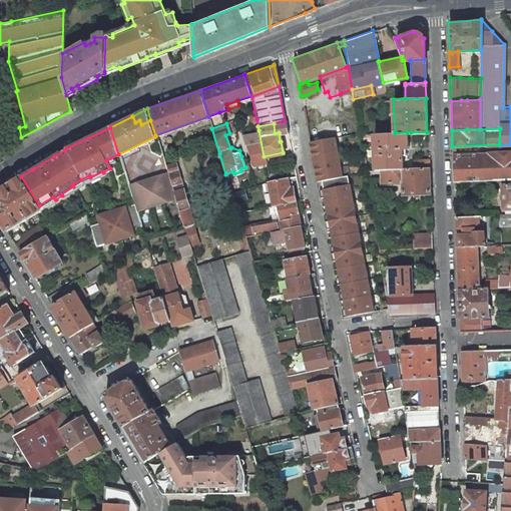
[(264,156),(259,130),(243,134),(246,146),(248,146),(249,149),(246,150),(250,165),(254,164),(258,166),(266,164),(264,156)]
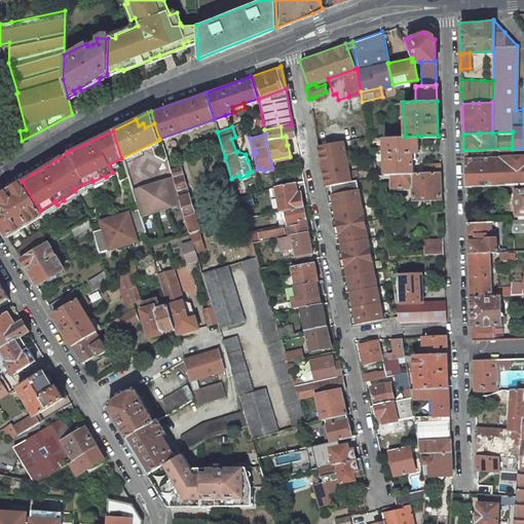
[(395,137),(382,138),(383,174),(390,174),(411,173),(412,173),(412,158),(416,158),(415,152),(417,152),(417,136),(405,137),(395,137)]
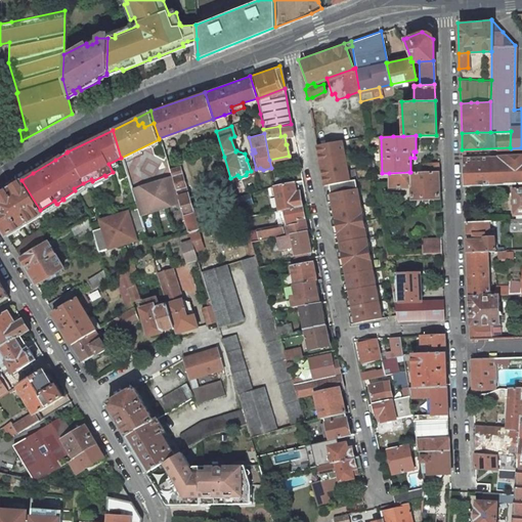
[(321,162),(344,158),(340,137),(315,142),(317,153),(320,153),(321,162)]
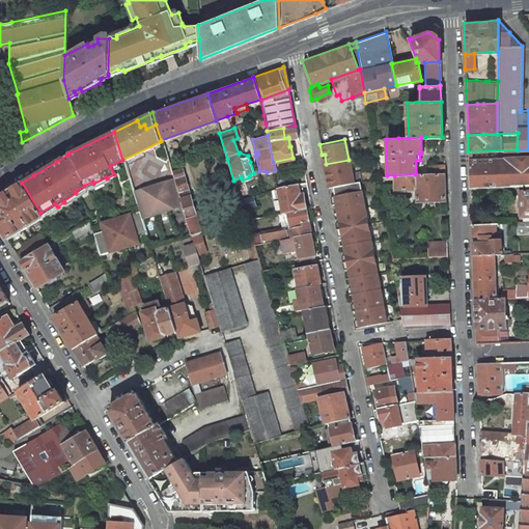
[(227,159),(222,161),(229,187),(235,185),(233,181),(227,159)]
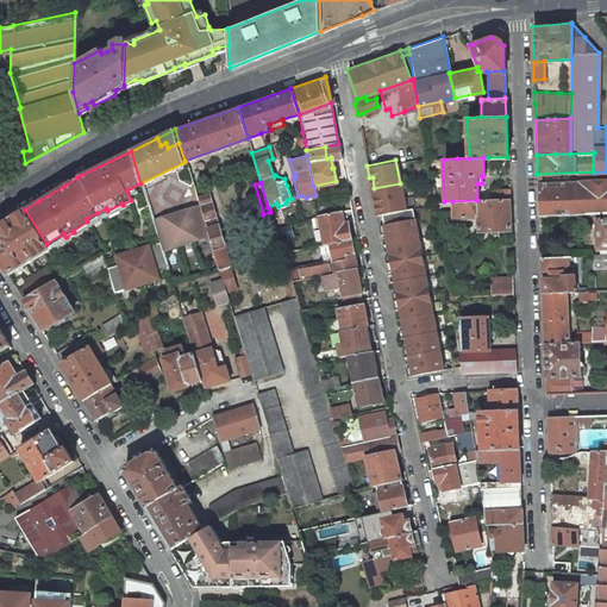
[(381,212),(405,207),(400,183),(374,188),(376,199),(373,200),(375,213),(381,212)]
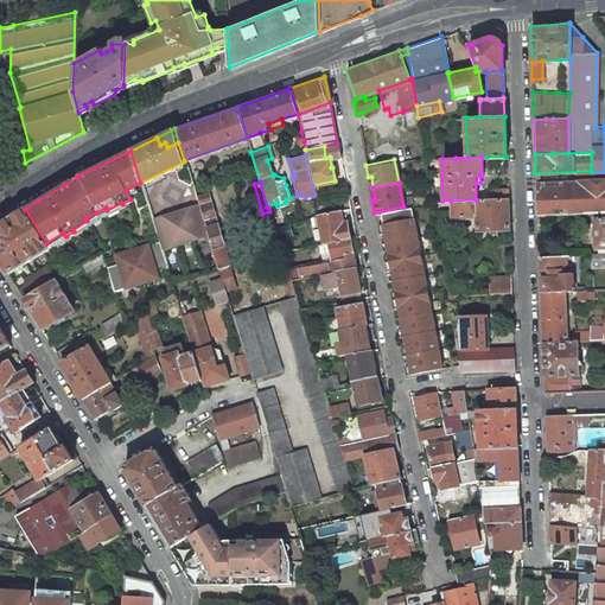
[(604,183),(536,185),(537,214),(599,211),(604,210),(604,183)]
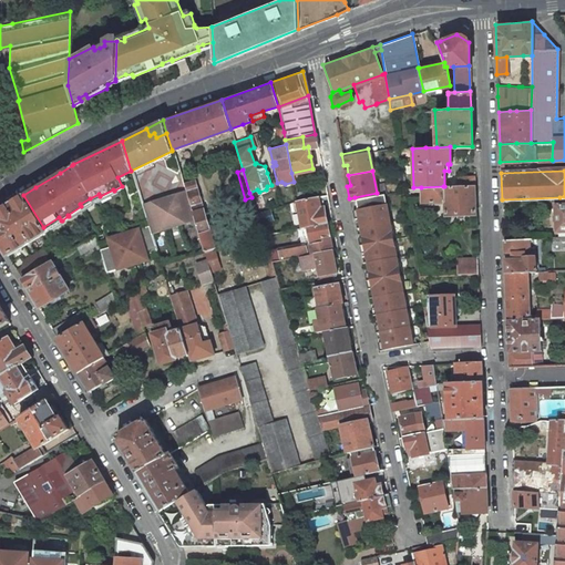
[(473,175),(458,175),(458,185),(473,185),(473,175)]
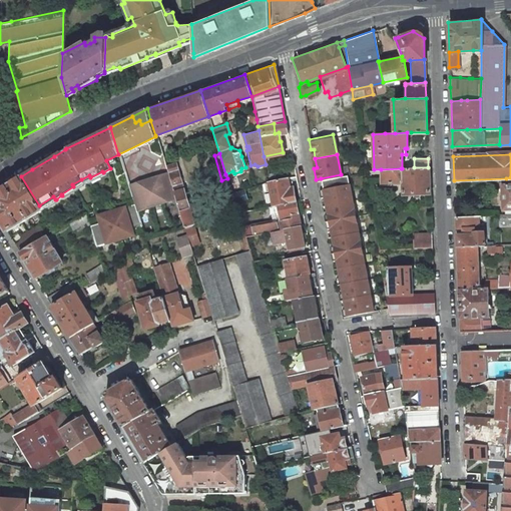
[(182,188),(174,162),(165,165),(167,172),(173,190),(182,188)]
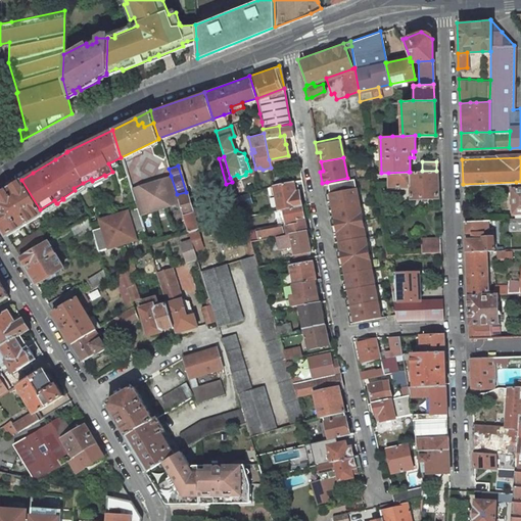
[(409,172),(388,173),(388,186),(409,185),(410,196),(437,195),(436,171),(422,171),(410,172),(409,172)]
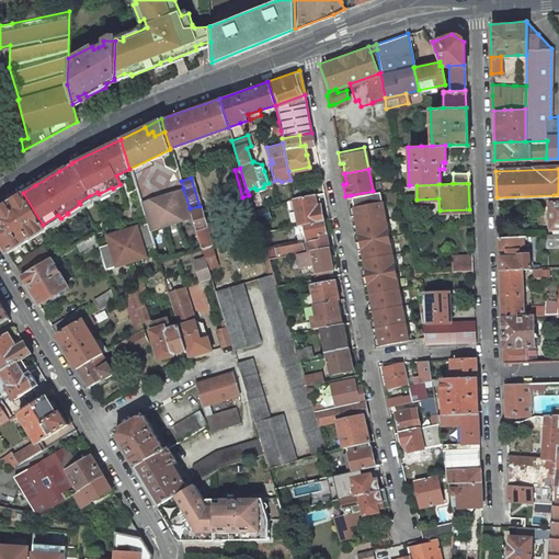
[(89,196),(91,201),(114,190),(113,189),(112,187),(99,194),(98,192),(89,196)]
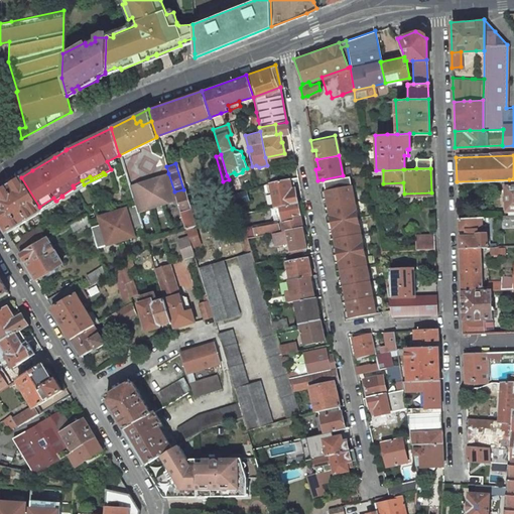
[(168,173),(128,185),(134,205),(136,211),(176,199),(174,191),(168,173)]
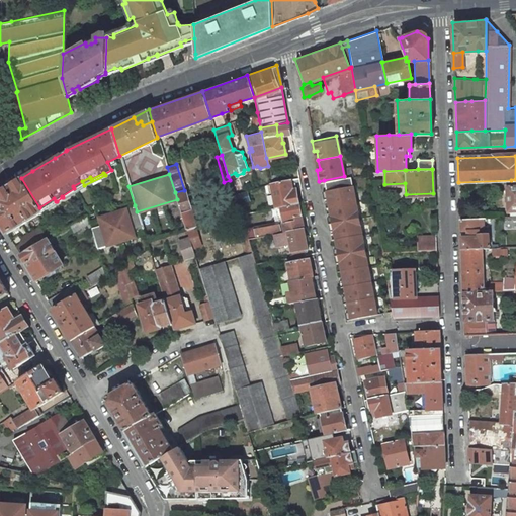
[(328,205),(354,200),(350,175),(344,176),(324,180),(325,188),(321,189),(322,197),(327,196),(328,205)]
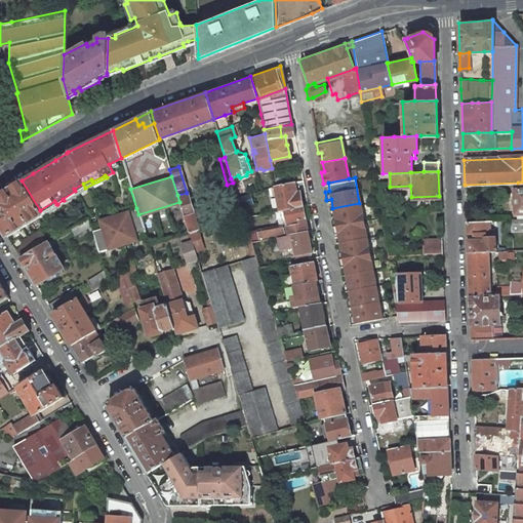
[(22,180),(0,194),(0,225),(6,235),(42,213),(40,210),(22,180)]
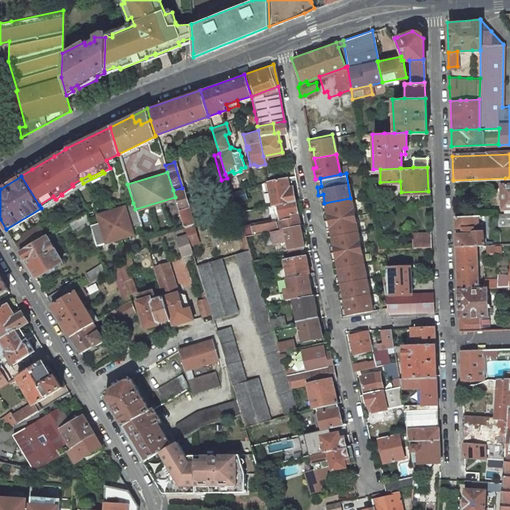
[(286,177),(267,180),(271,205),(294,200),(291,186),(288,186),(286,177)]
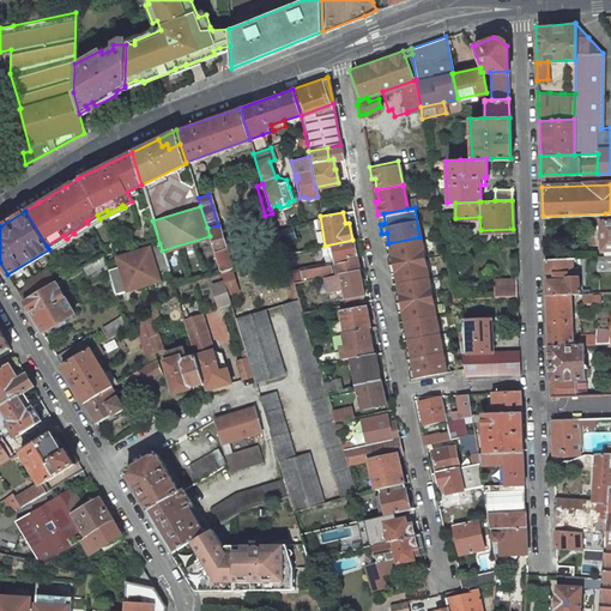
[(610,212),(605,213),(606,219),(599,219),(600,249),(610,248),(610,212)]
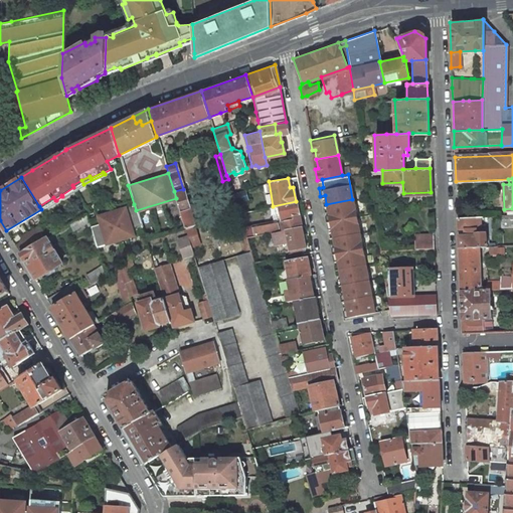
[(75,190),(83,184),(81,180),(72,185),(73,187),(75,190)]
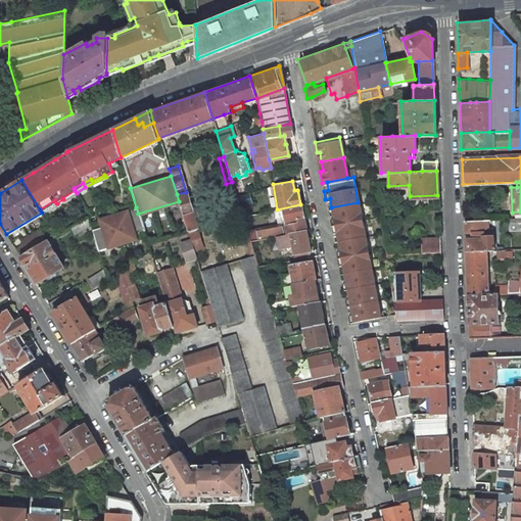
[(62,199),(63,200),(77,193),(75,190),(62,198),(63,199),(62,199)]
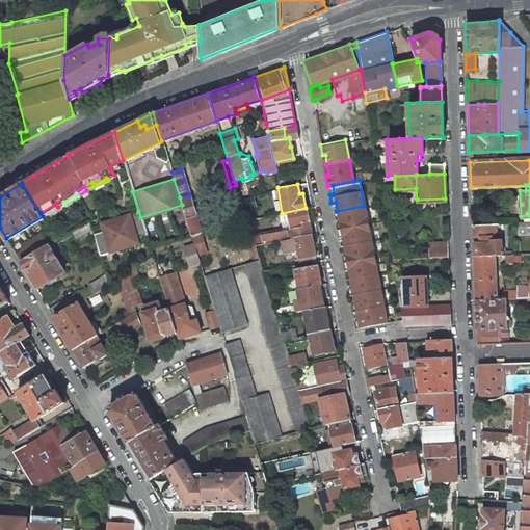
[(201,232),(189,195),(180,197),(182,205),(191,235),(200,232),(201,232)]
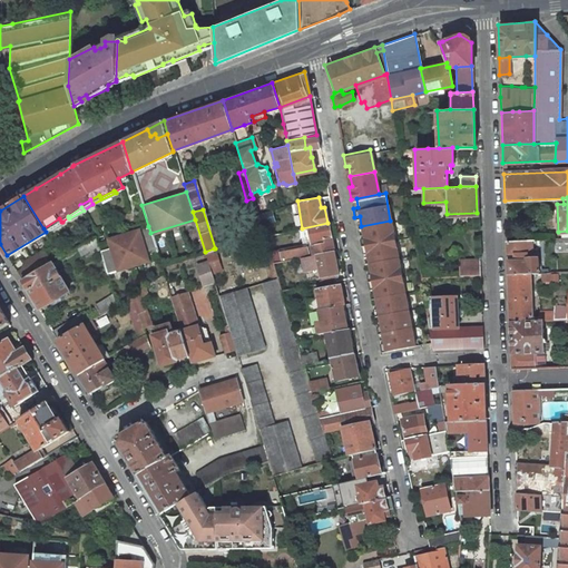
[(271,209),(257,214),(261,225),(274,219),(271,209)]
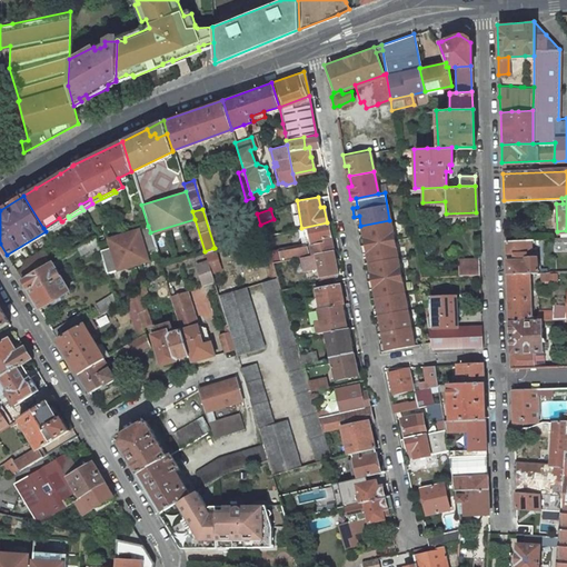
[(46,231),(47,232),(63,222),(62,221),(61,221),(59,218),(43,228),(46,231)]
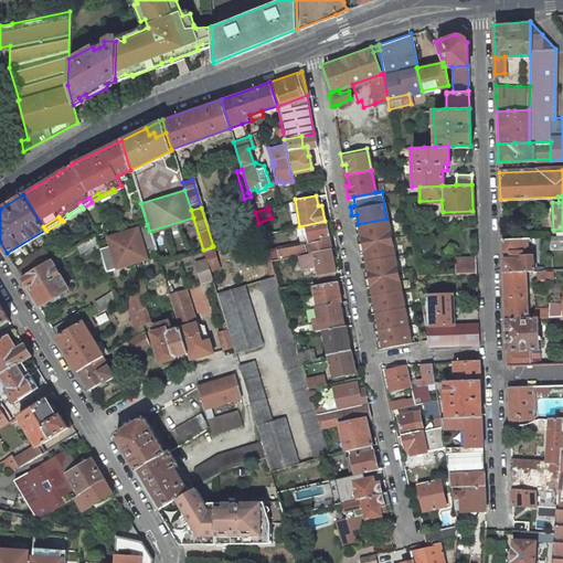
[(357,242),(390,235),(386,219),(358,224),(360,233),(356,234),(357,242)]
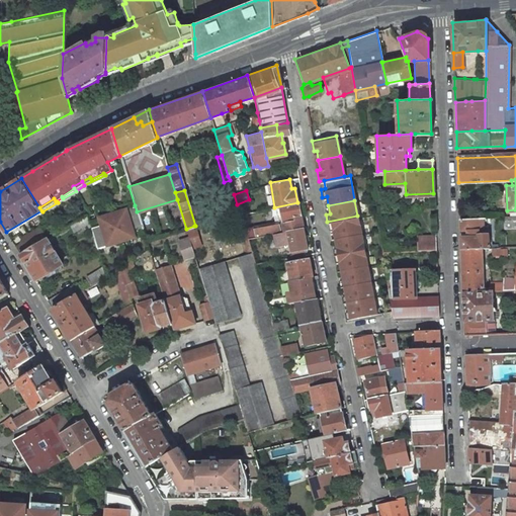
[(297,202),(274,207),(277,221),(278,224),(301,219),(297,202)]
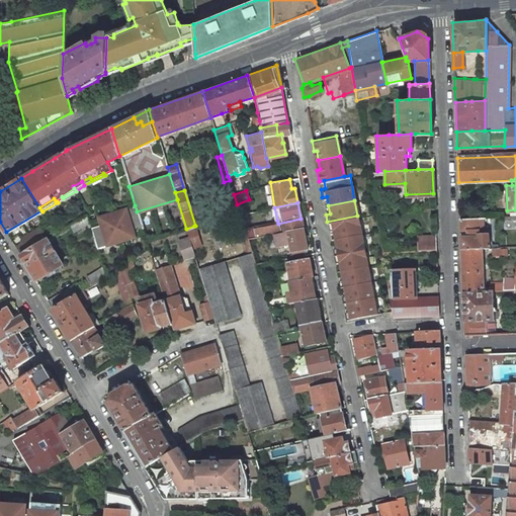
[(90,228),(96,248),(134,237),(132,231),(142,228),(137,211),(135,205),(97,217),(99,225),(90,228)]
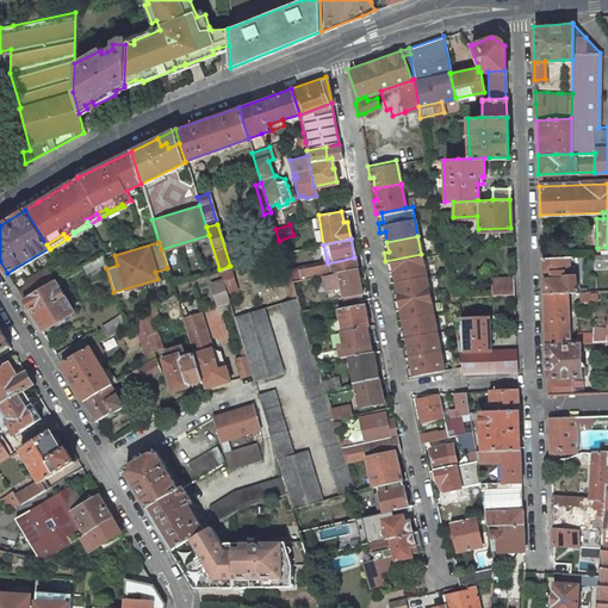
[(559,246),(541,246),(541,256),(559,255),(559,246)]
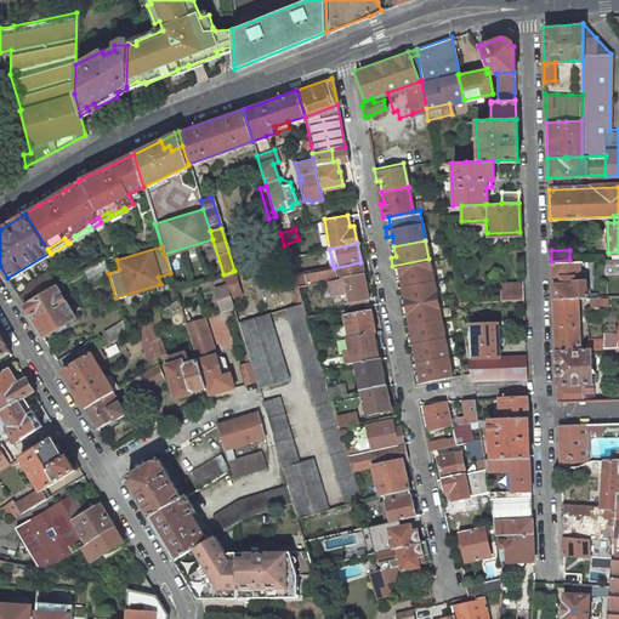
[(102,256),(84,268),(89,277),(106,266),(102,256)]
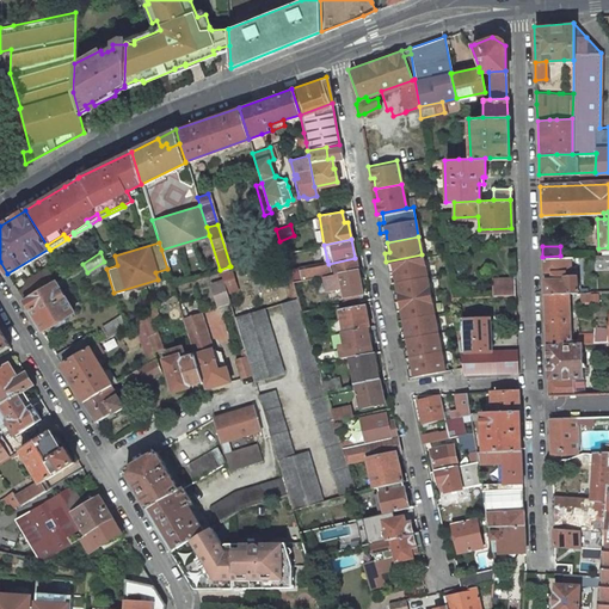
[(394,280),(425,274),(422,254),(386,262),(387,270),(393,269),(394,280)]
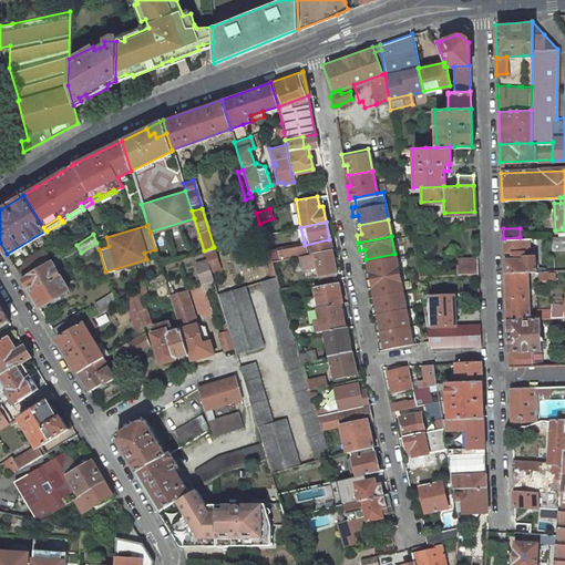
[(511,252),(520,252),(520,237),(503,238),(503,252),(511,252)]
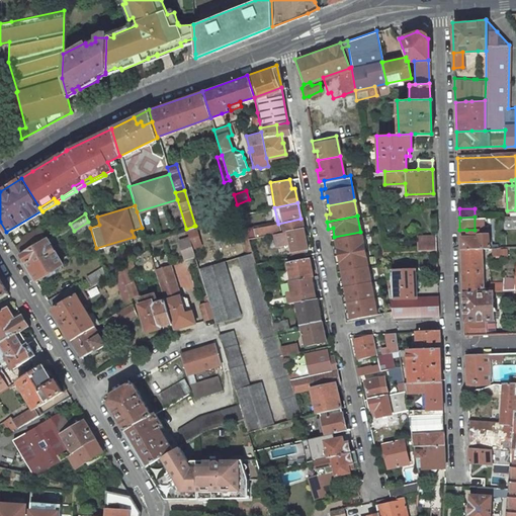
[(277,221),(244,228),(247,238),(276,232),(303,227),(301,219),(278,224),(277,221)]
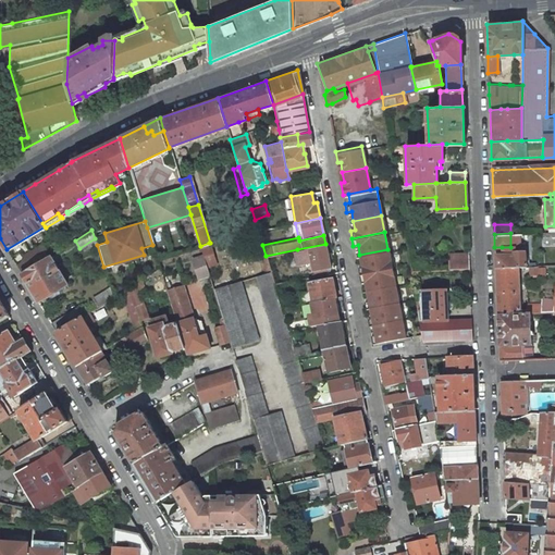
[(20,260),(14,263),(21,272),(48,256),(50,255),(58,250),(59,249),(54,243),(45,249),(40,243),(22,255),(20,260)]
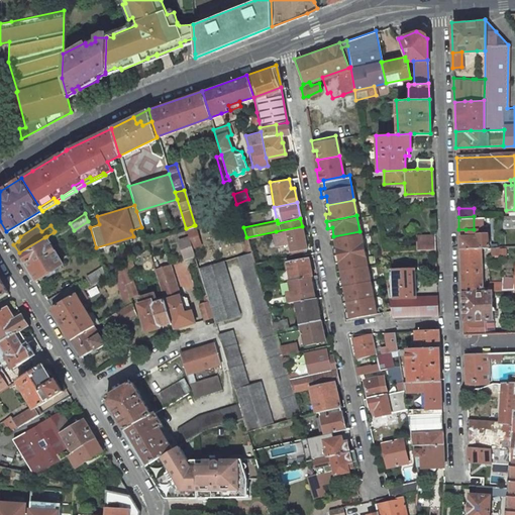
[(201,248),(194,225),(186,228),(188,235),(193,251),(201,248)]
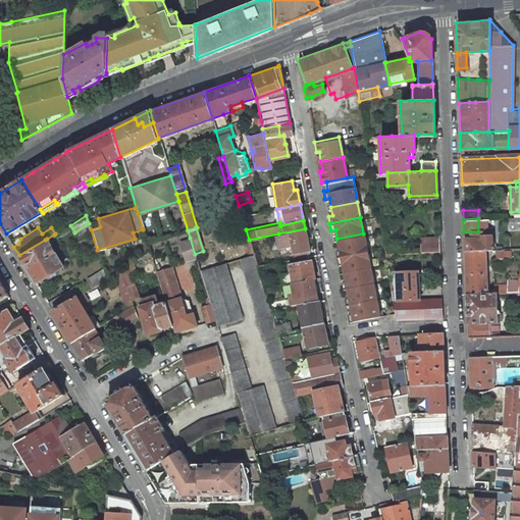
[(292,245),(294,253),(309,250),(305,228),(278,234),(280,247),(292,245)]
